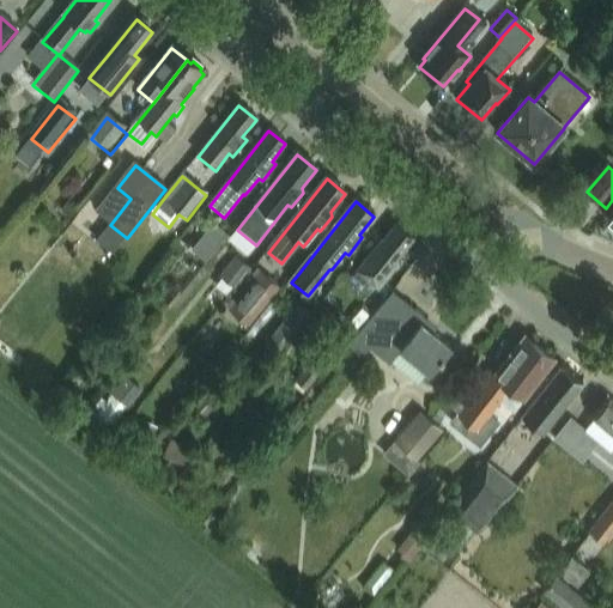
[(398,261),(413,241),(395,226),(383,242),(383,241),(357,273),(357,274),(352,280),(365,291),(370,285),(378,291),(401,265),(398,261)]
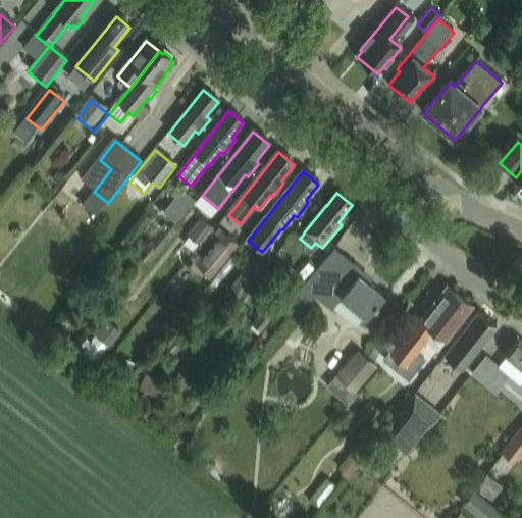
[(193,257),(212,231),(200,222),(180,247),(193,257)]
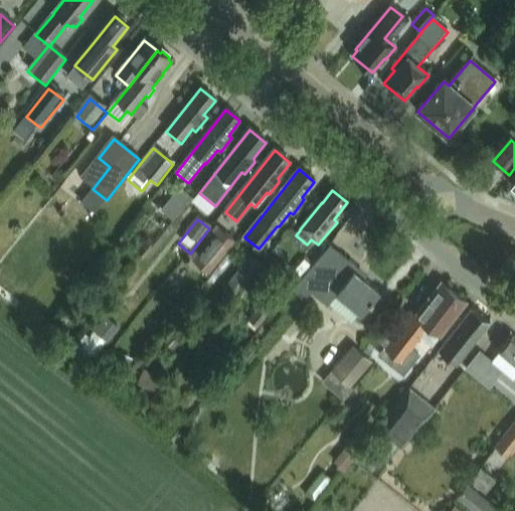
[(353,224),(337,242),(345,249),(358,236),(357,235),(361,232),(353,224)]
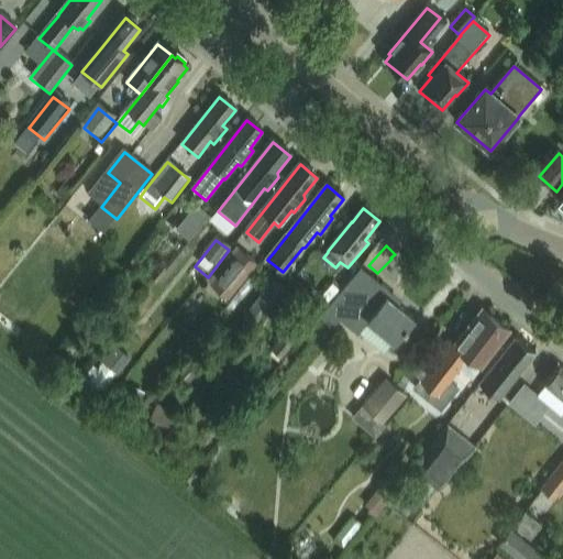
[(229,277),(218,291),(231,302),(258,267),(242,254),(225,274),(229,277)]
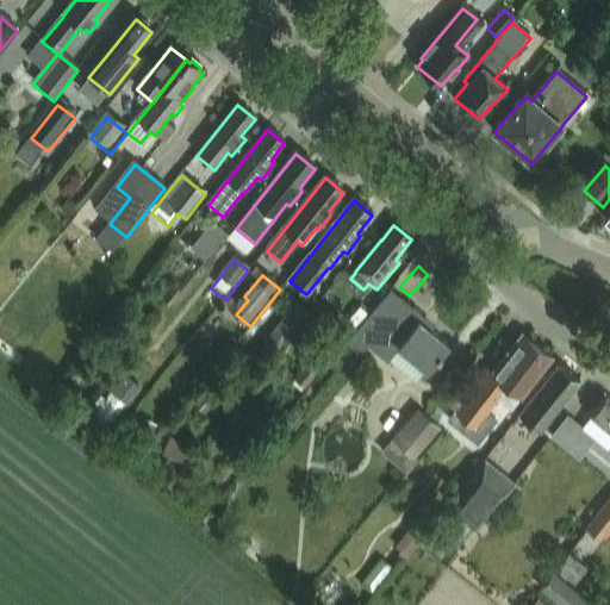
[(441,356),(448,347),(421,324),(424,319),(404,303),(394,315),(367,347),(368,348),(387,365),(399,349),(427,372),(437,360),(439,361),(442,356),(441,356)]
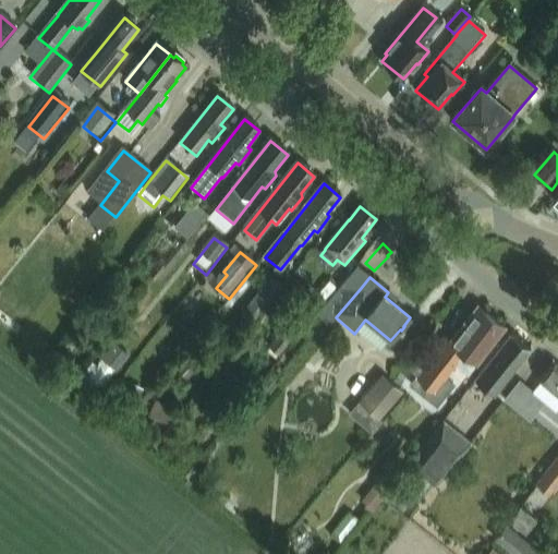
[(243,313),(255,323),(283,287),(271,278),(243,313)]
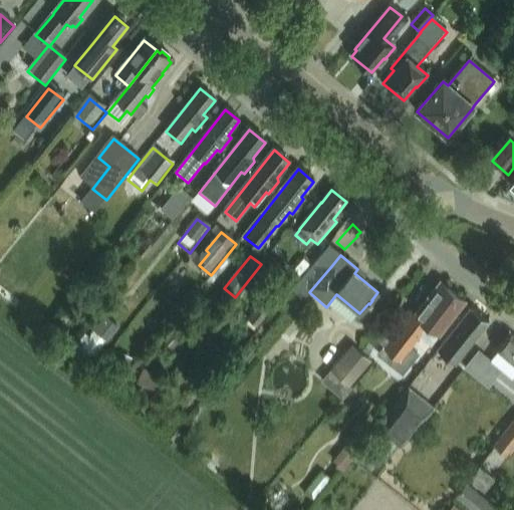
[(309,292),(332,265),(322,257),(293,291),(304,300),(310,293),(309,292)]
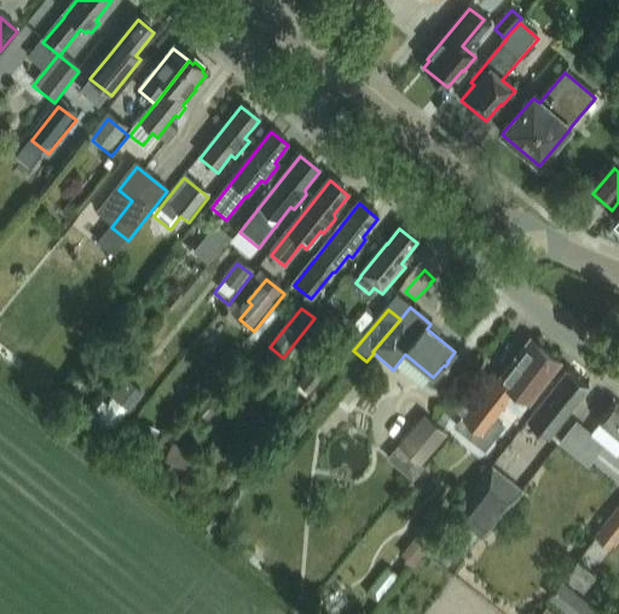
[(520,418),(561,365),(530,341),(499,381),(496,377),(462,421),(482,436),(505,407),(520,418)]
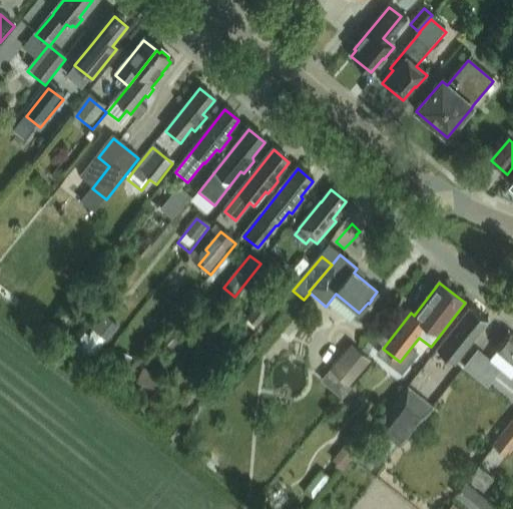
[(280,304),(270,296),(248,323),(259,331),(280,304)]
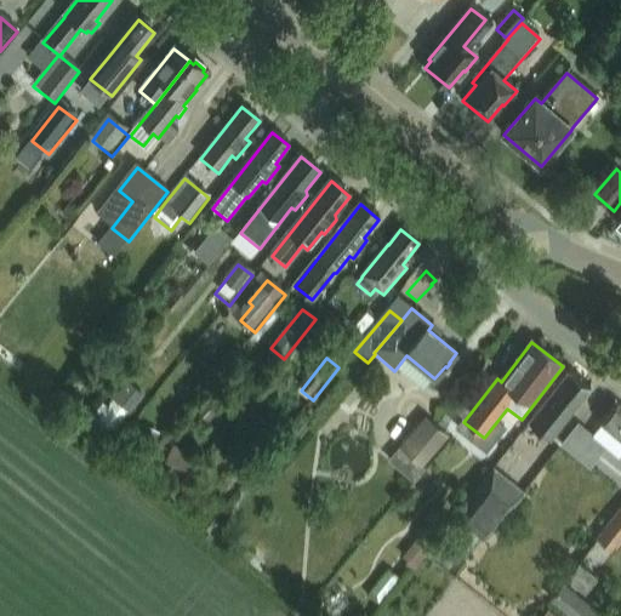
[(569,374),(528,425),(548,441),(590,391),(569,374)]
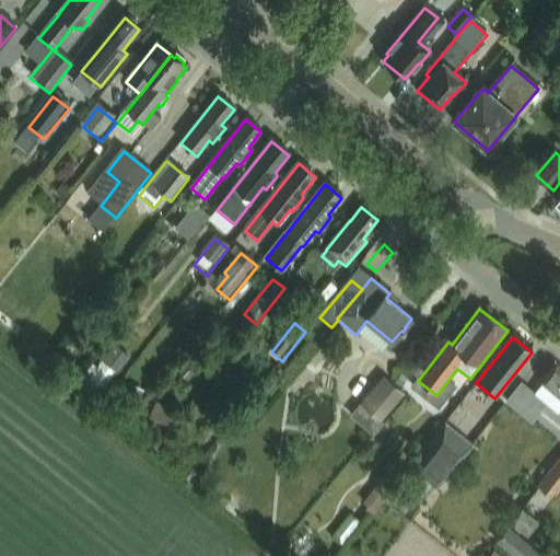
[(103,362),(89,381),(103,392),(118,373),(103,362)]
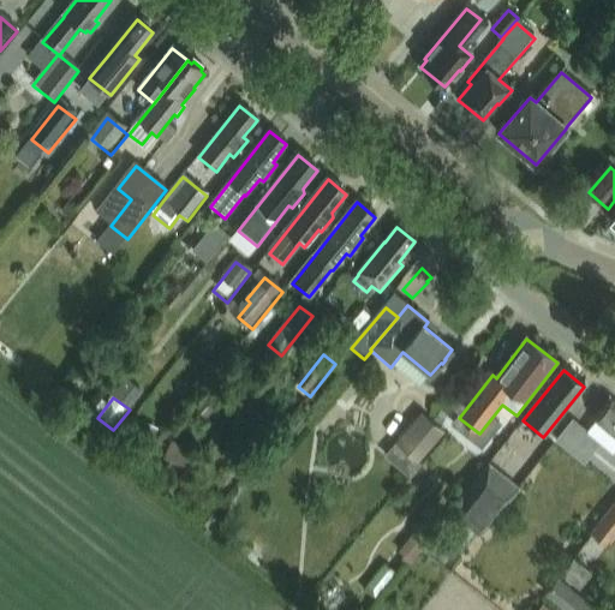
[(614,404),(611,401),(595,422),(614,438),(614,404)]
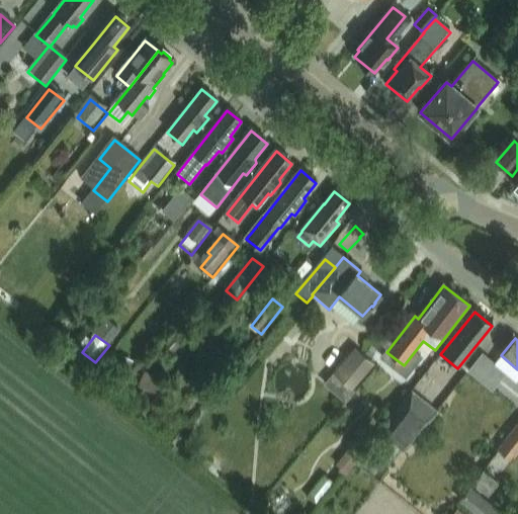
[(350,357),(333,376),(352,393),(374,366),(362,356),(350,357)]
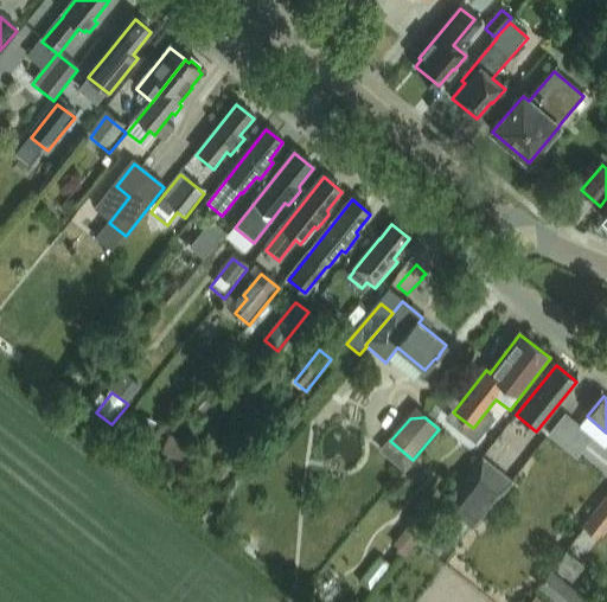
[(168,436),(161,455),(184,465),(191,444),(168,436)]
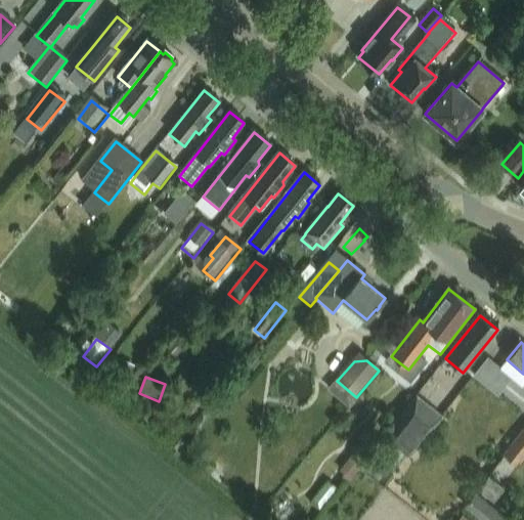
[(410,456),(441,417),(416,397),(386,436),(410,456)]
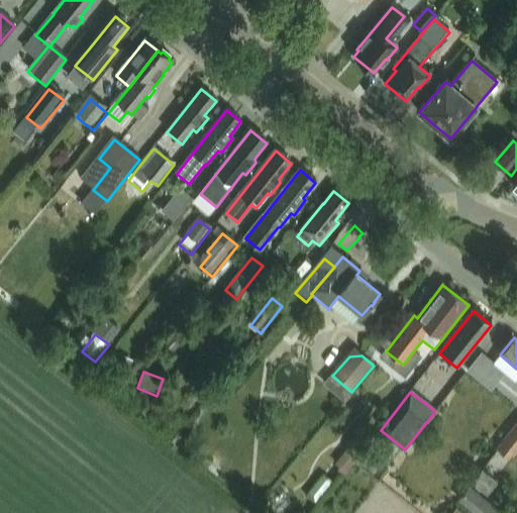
[(516,427),(498,451),(511,462),(516,453),(516,427)]
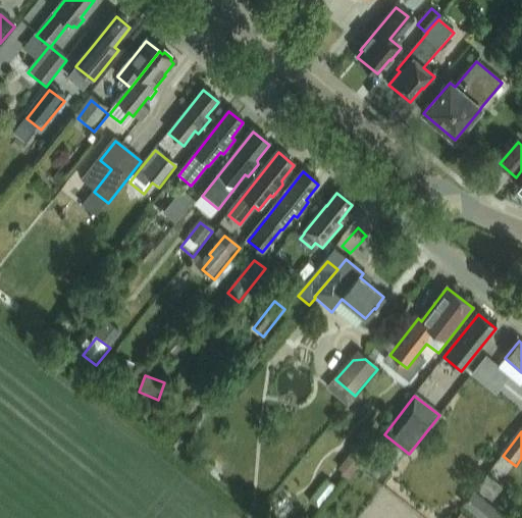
[(343,471),(351,478),(367,457),(359,451),(343,471)]
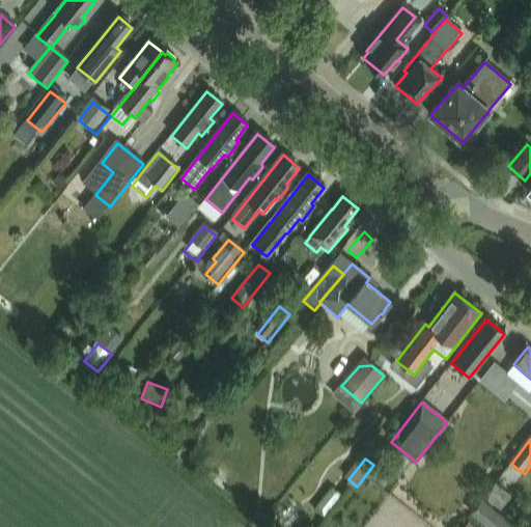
[(495,507),(505,494),(496,487),(484,500),(495,507)]
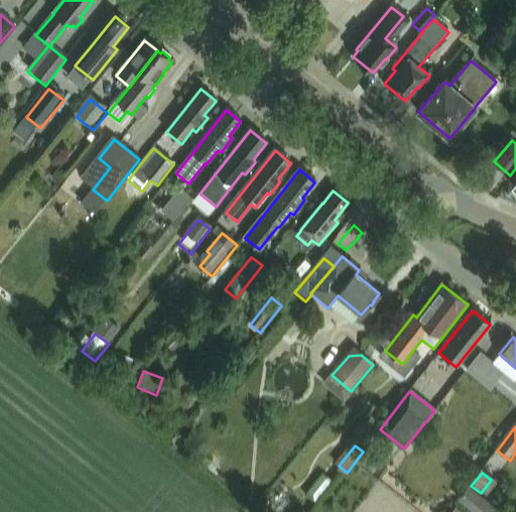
[(497,511),(470,489),(459,501),(471,511),(497,511)]
